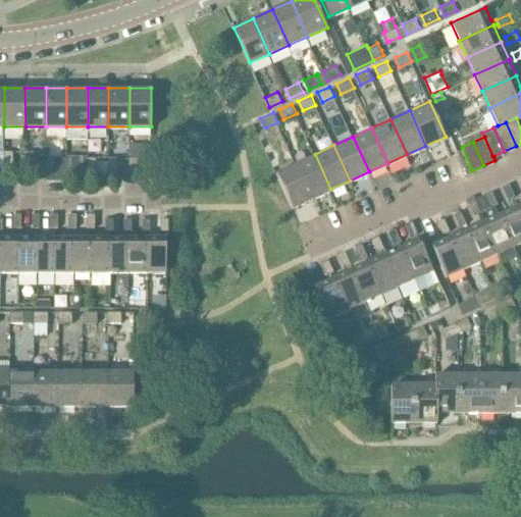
[(4,149),(4,152),(4,163),(12,163),(12,149),(4,149)]
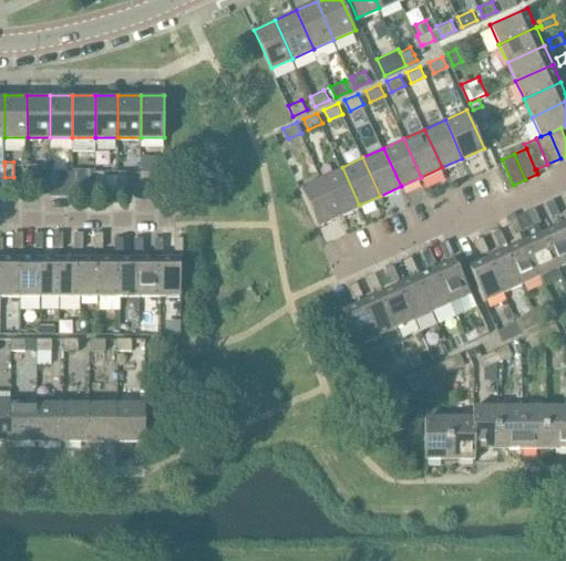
[(27,162),(28,177),(37,177),(37,162),(27,162)]
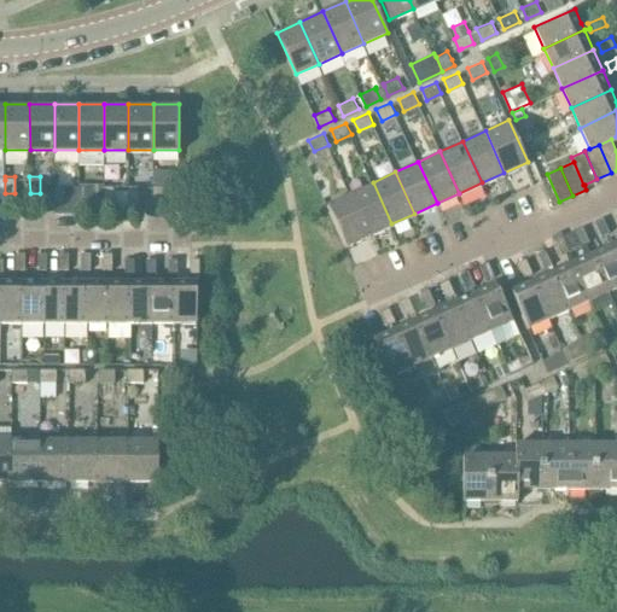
[(391,223),(373,182),(350,192),(370,234),(391,223)]
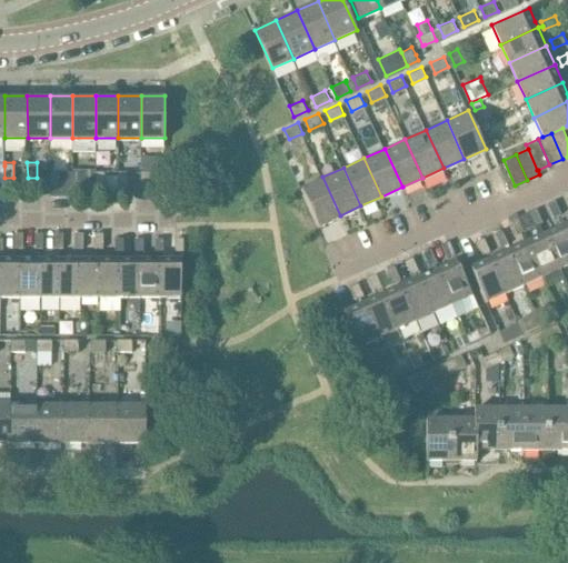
[(50,184),(50,193),(72,193),(72,184),(72,169),(59,169),(50,169),(50,184)]
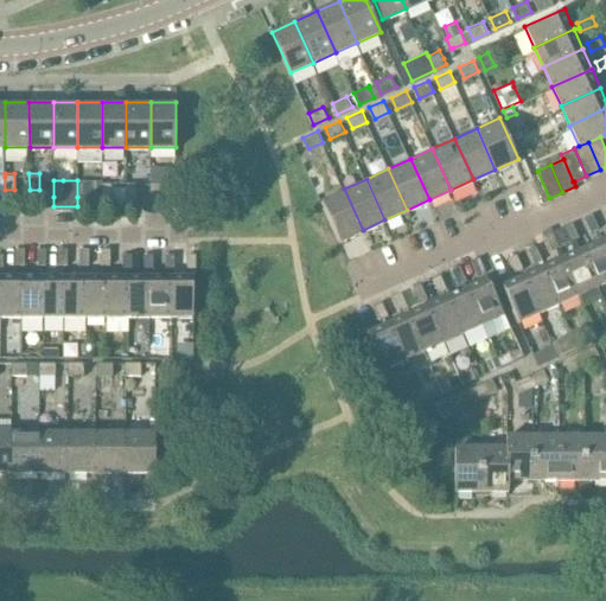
[(88,180),(77,180),(77,197),(77,206),(88,206),(88,197),(88,180)]
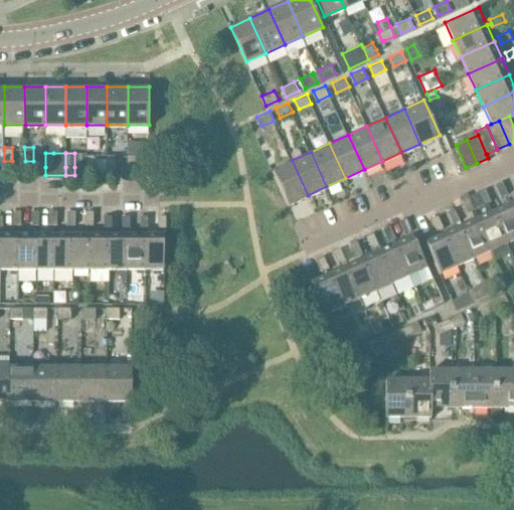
[(87,153),(87,167),(96,167),(95,153),(87,153)]
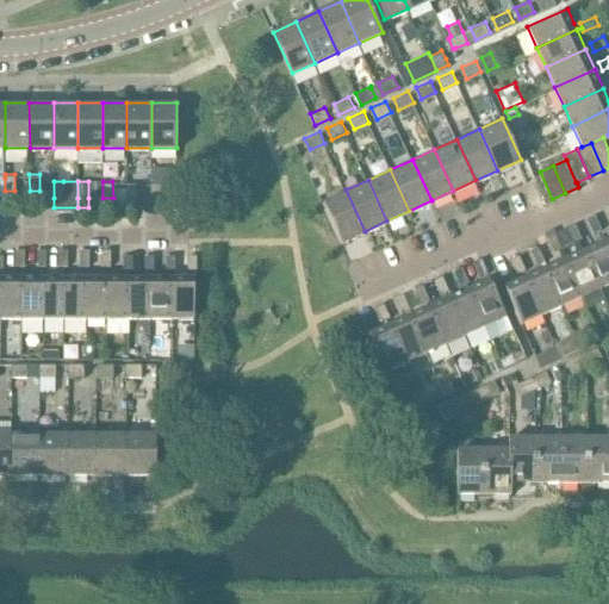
[(126,181),(128,198),(137,198),(137,181),(126,181)]
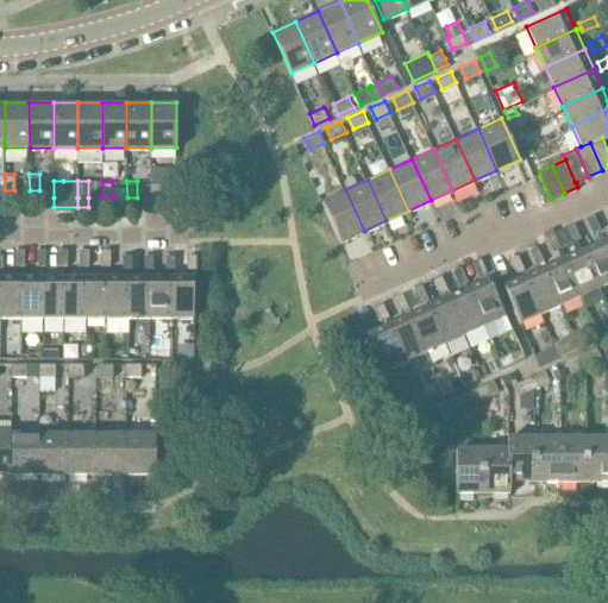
[(151,181),(151,198),(161,198),(161,181),(151,181)]
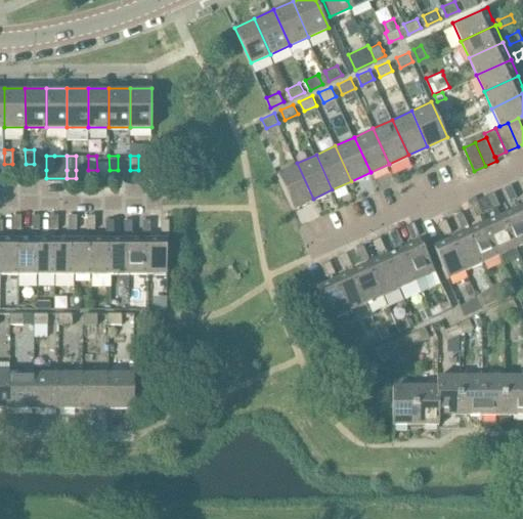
[(313,199),(297,163),(277,172),(293,208),(313,199)]
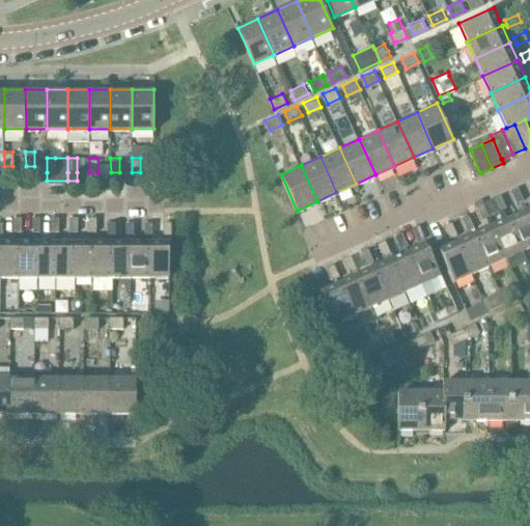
[(510,188),(517,201),(524,197),(518,185),(510,188)]
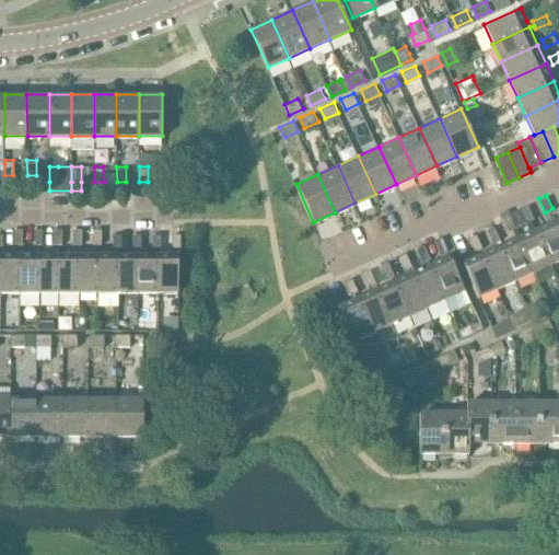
[(521,207),(526,220),(534,217),(528,204),(521,207)]
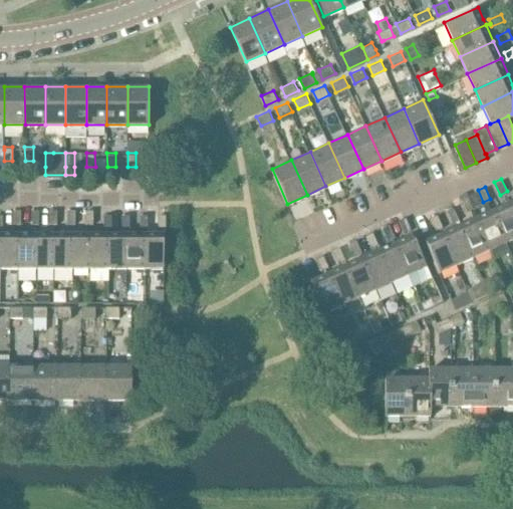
[(461,198),(466,209),(474,206),(469,194),(461,198)]
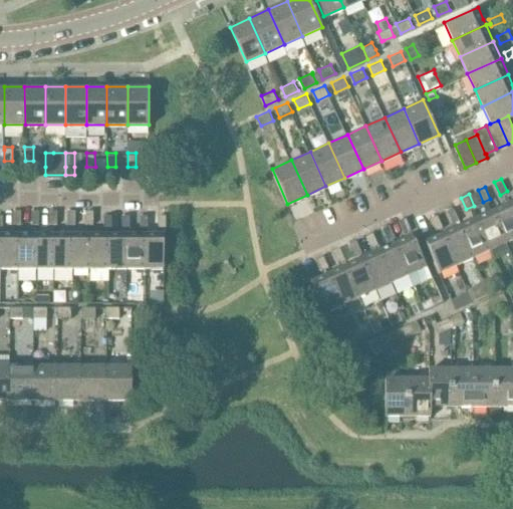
[(492,210),(506,241),(512,238),(512,213),(508,203),(492,210)]
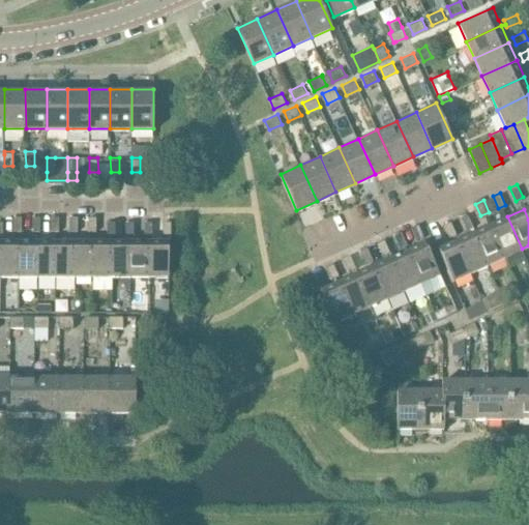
[(461,215),(466,228),(473,225),(468,212),(461,215)]
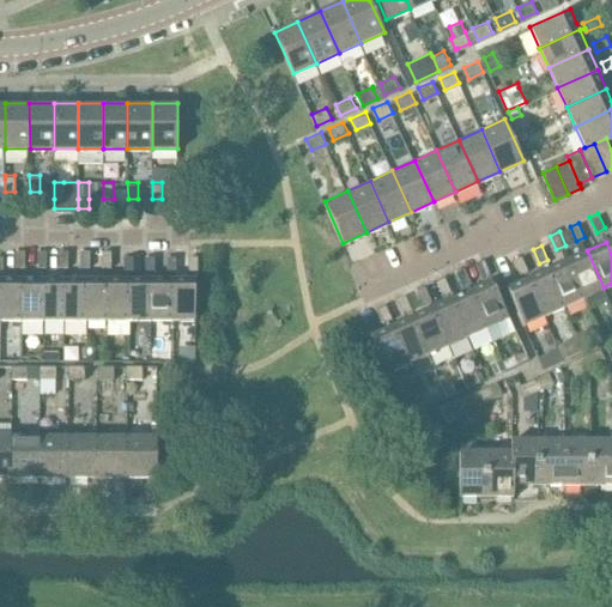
[(16,249),(16,265),(25,265),(25,249),(16,249)]
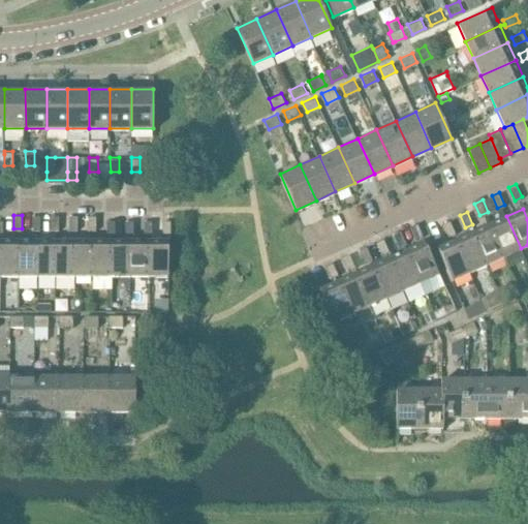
[(32,215),(32,229),(40,228),(40,215),(32,215)]
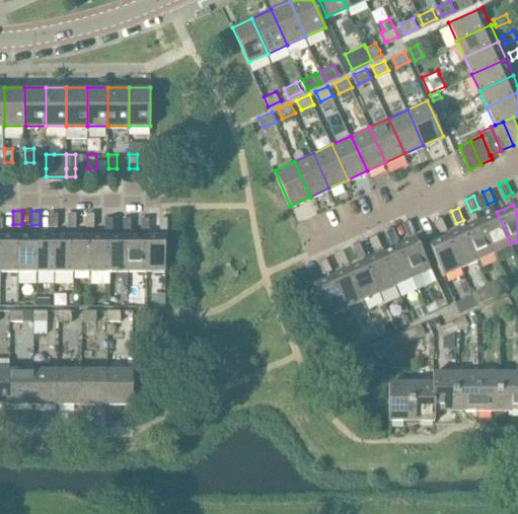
[(50,211),(50,224),(58,224),(58,211),(50,211)]
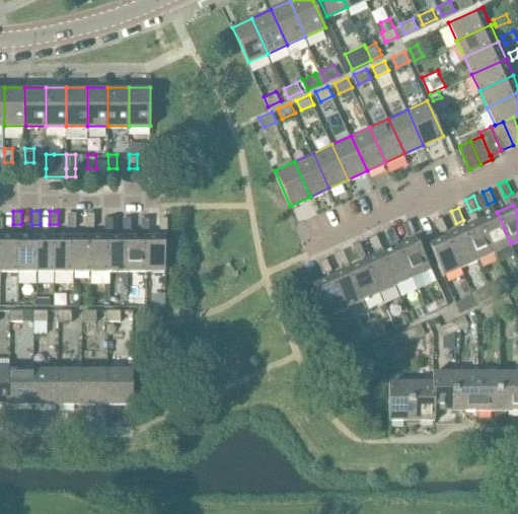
[(68,211),(68,224),(76,224),(76,211),(68,211)]
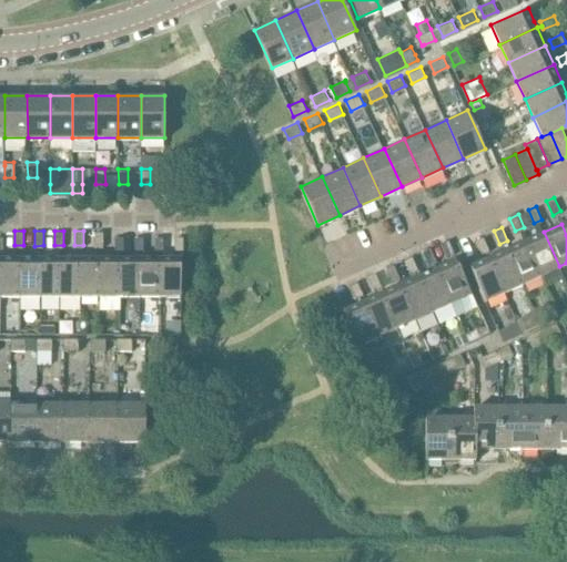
[(94,231),(94,245),(103,246),(104,231),(94,231)]
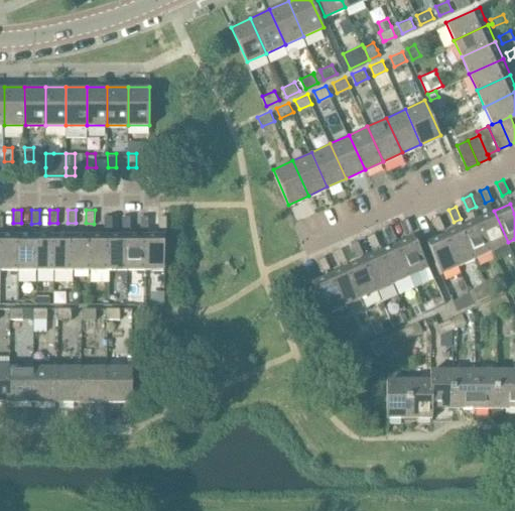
[(477,219),(490,246),(491,250),(508,242),(494,211),(477,219)]
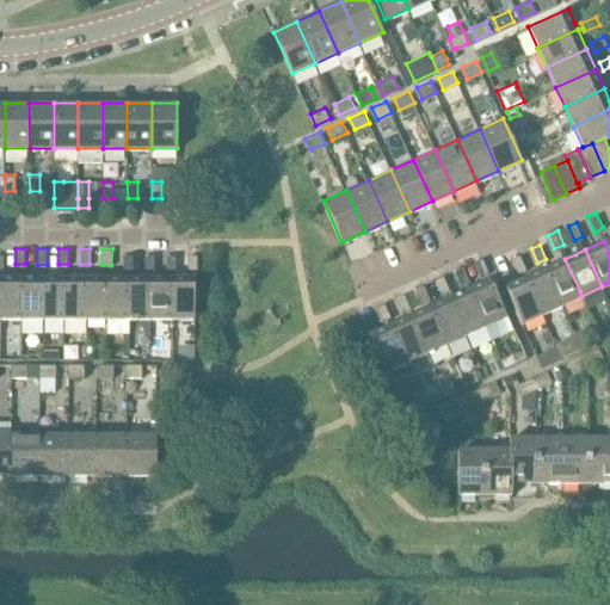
[(123,253),(123,270),(133,270),(133,253),(123,253)]
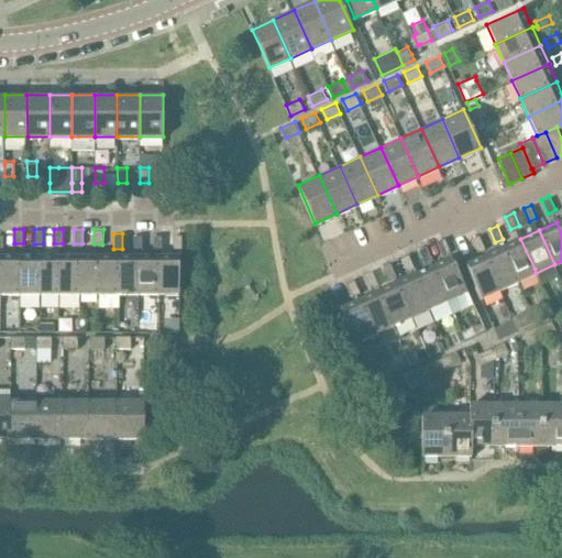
[(472,237),(477,251),(485,248),(480,233),(472,237)]
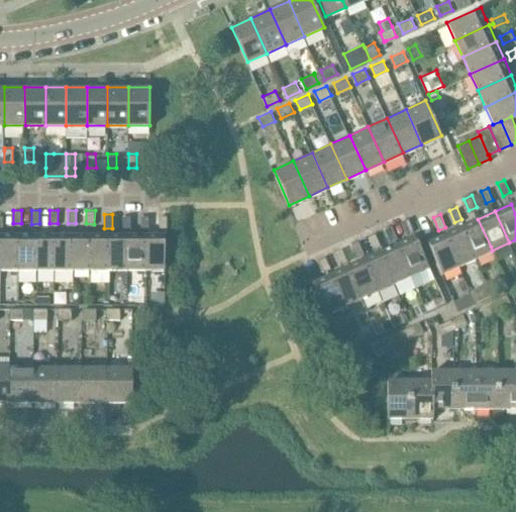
[(401,220),(407,232),(414,229),(408,216),(401,220)]
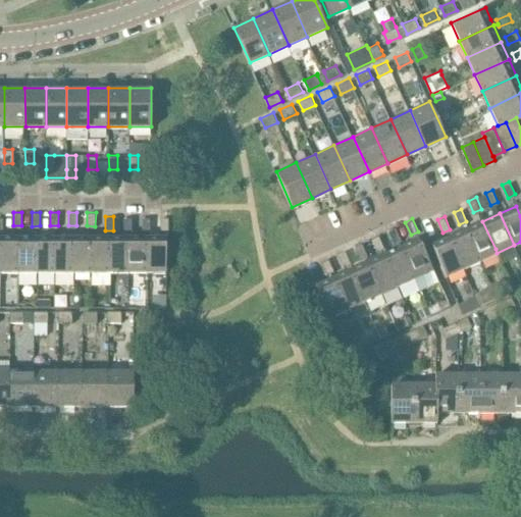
[(497,253),(496,249),(482,221),(466,228),(475,249),(480,260),(497,253)]
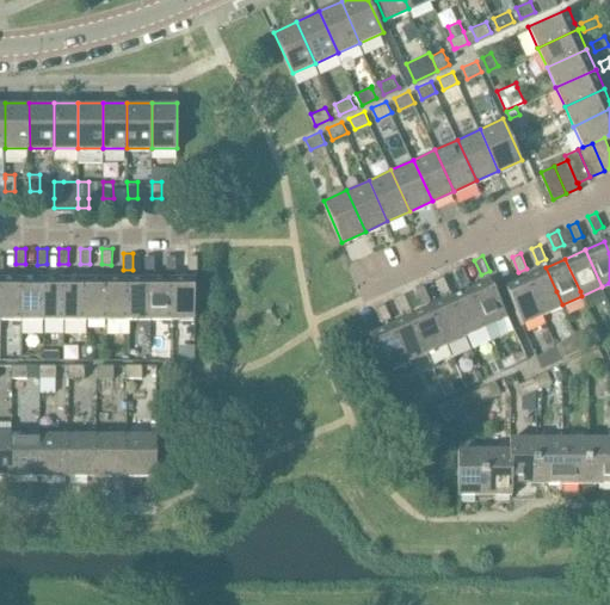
[(463,265),(455,270),(461,284),(469,279),(463,265)]
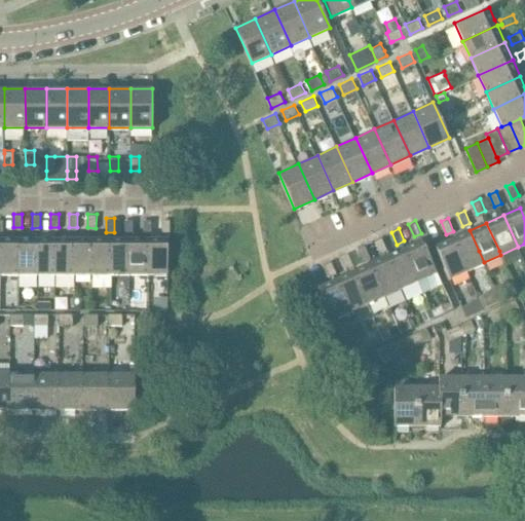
[(484,262),(479,251),(470,230),(452,237),(467,270),(484,262)]
